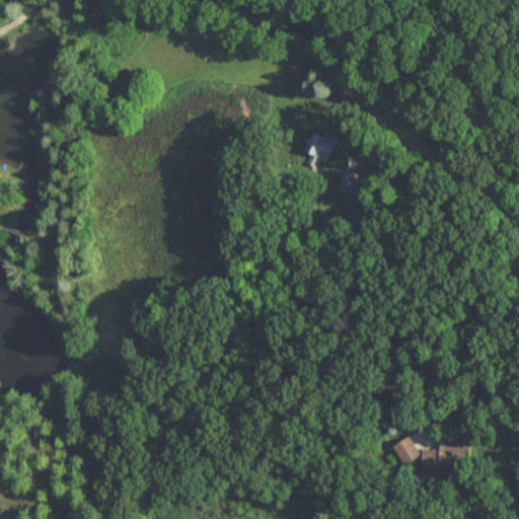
[(335,139),(315,131),(305,152),(325,161),(335,139)]
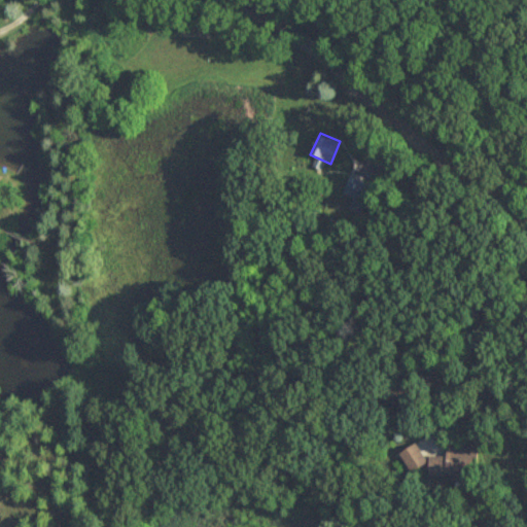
[(355,198),(362,185),(350,179),(344,191),(355,198)]
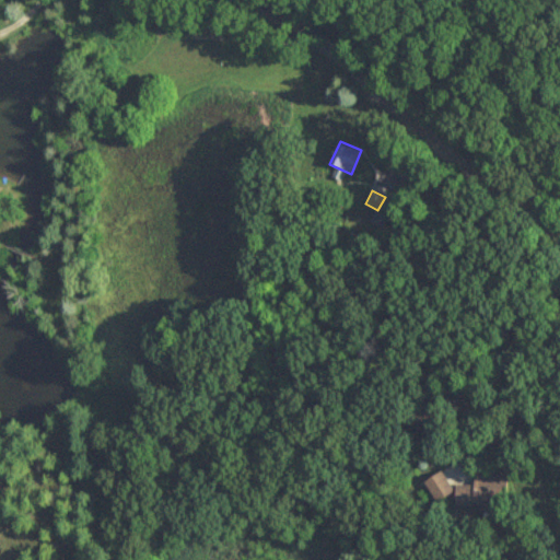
[(439,471),(421,483),(435,503),(453,491),(439,471)]
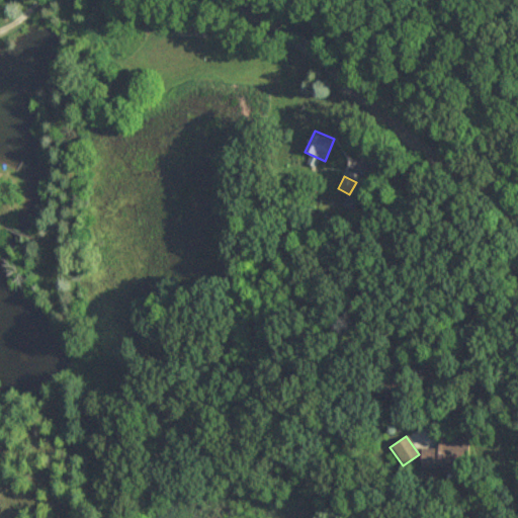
[(437,439),(437,468),(455,468),(455,439),(437,439)]
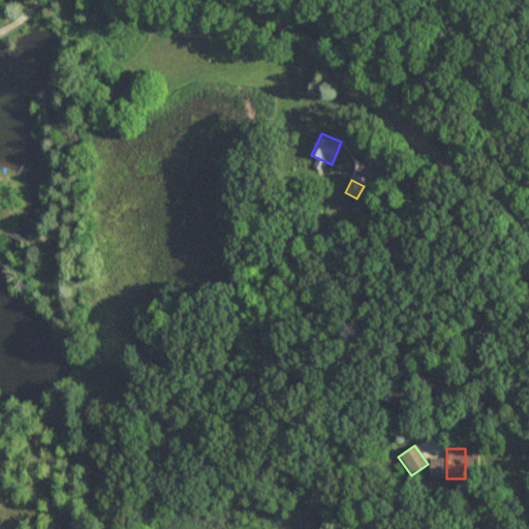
[(429,458),(429,477),(445,477),(445,459),(429,458)]
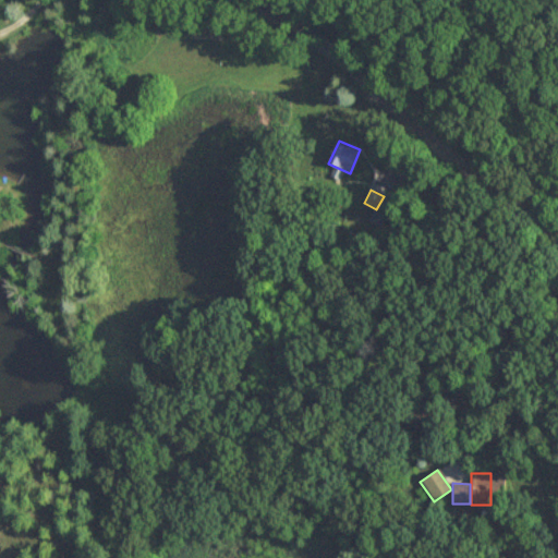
All buildings are outlined.
